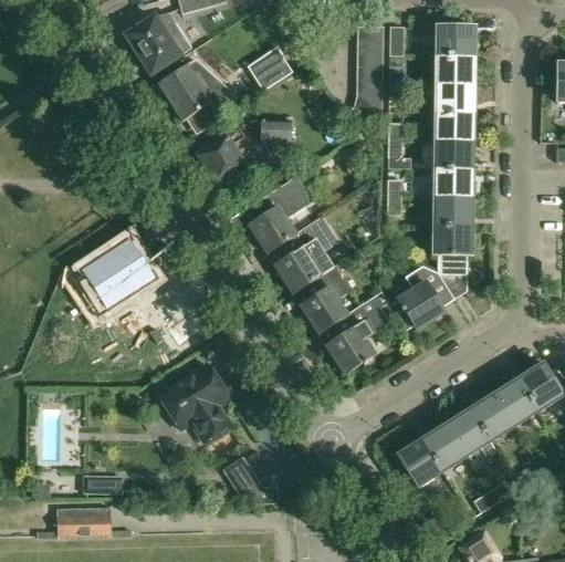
[(177,0),(181,11),(215,2),(213,0),(177,0)]
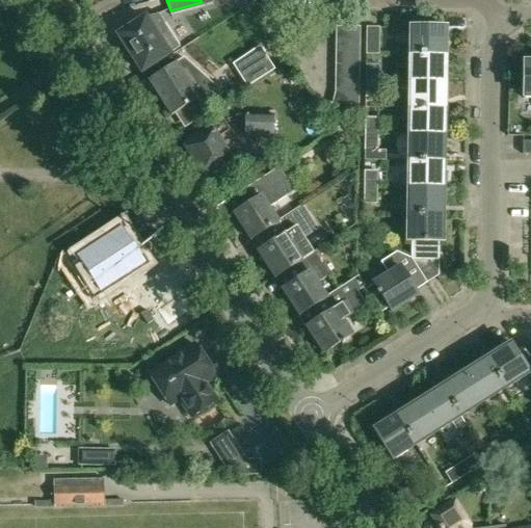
[(143,14),(116,31),(140,69),(179,44),(157,10),(143,14)]
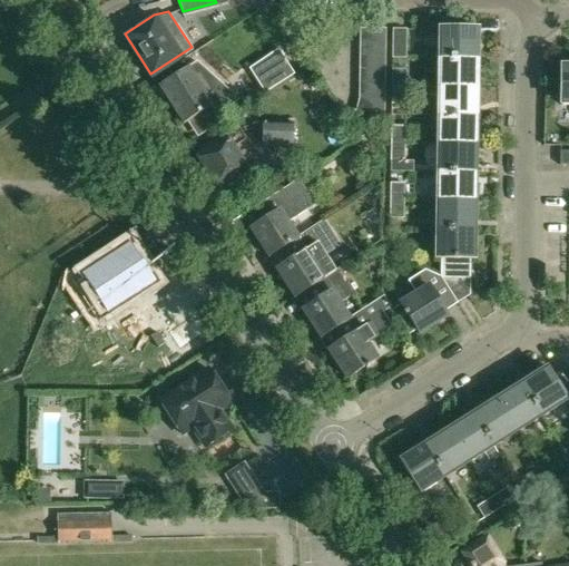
[(359,39),(384,39),(385,27),(359,26),(359,39)]
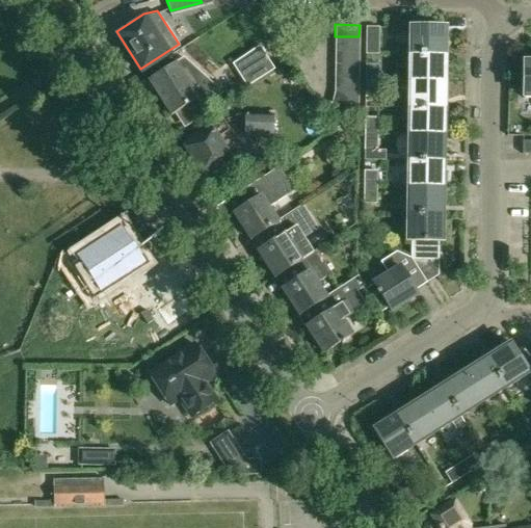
[(366,25),(366,52),(378,52),(378,25),(366,25)]
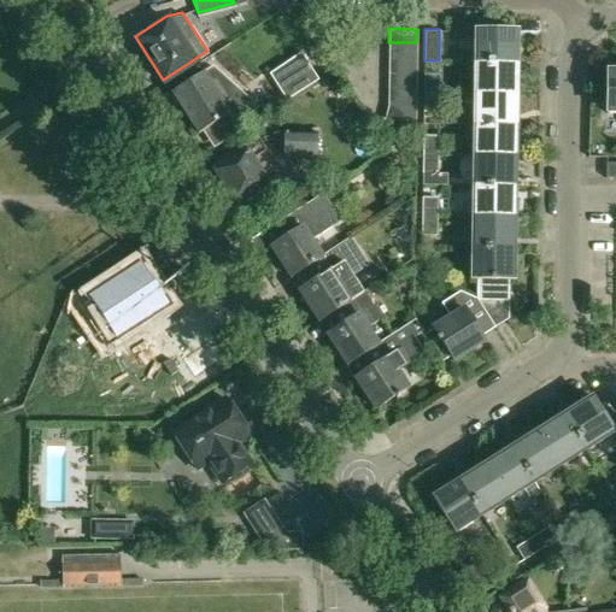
[(474,30),(474,60),(516,62),(516,31),(474,30)]
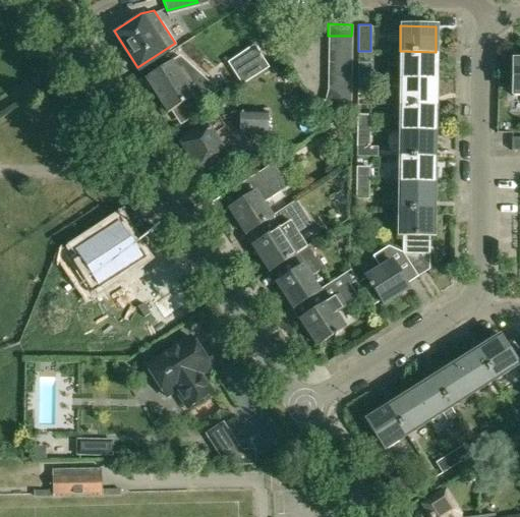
[(351,49),(351,36),(328,36),(328,48),(351,49)]
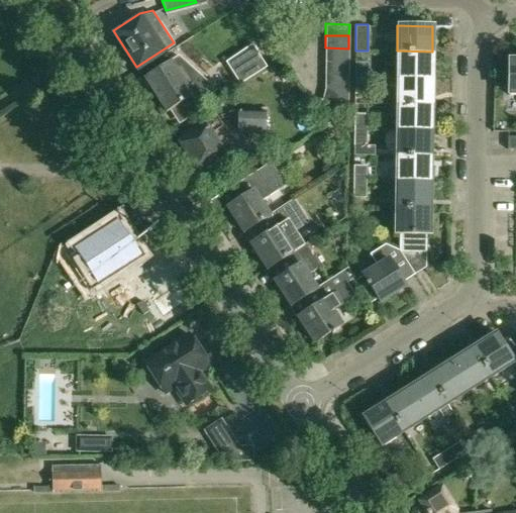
[(240,81),(266,64),(251,41),(225,59),(240,81)]
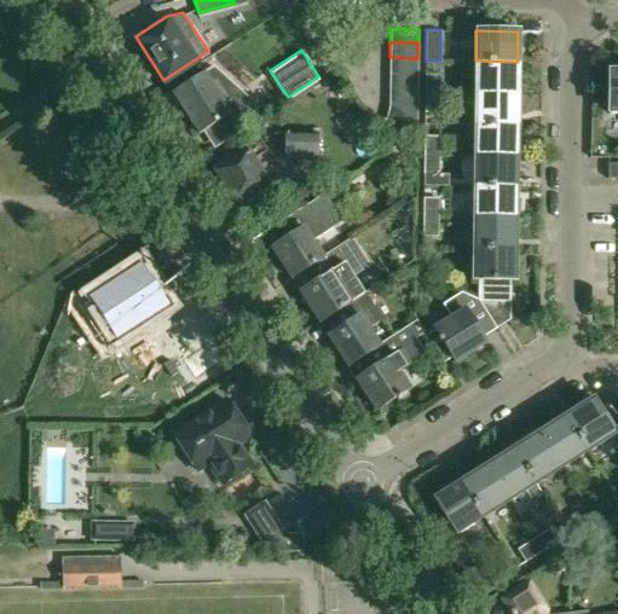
[(417,73),(417,58),(390,57),(388,71),(417,73)]
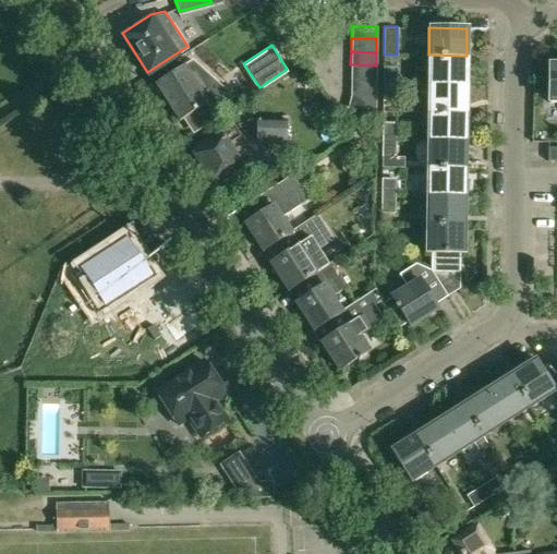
[(427,83),(465,83),(467,56),(428,55),(427,83)]
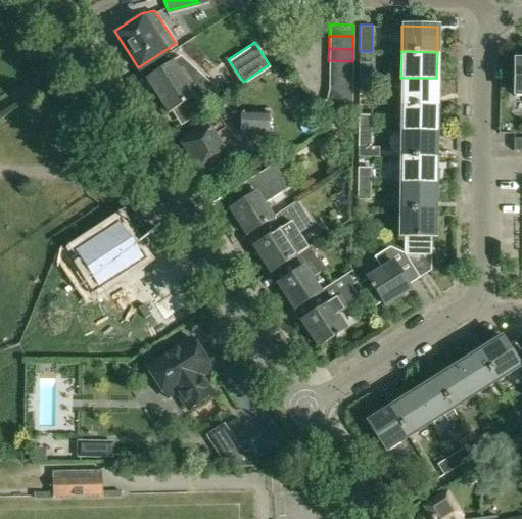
[(194,93),(198,101),(219,88),(180,53),(145,75),(168,110),(194,93)]
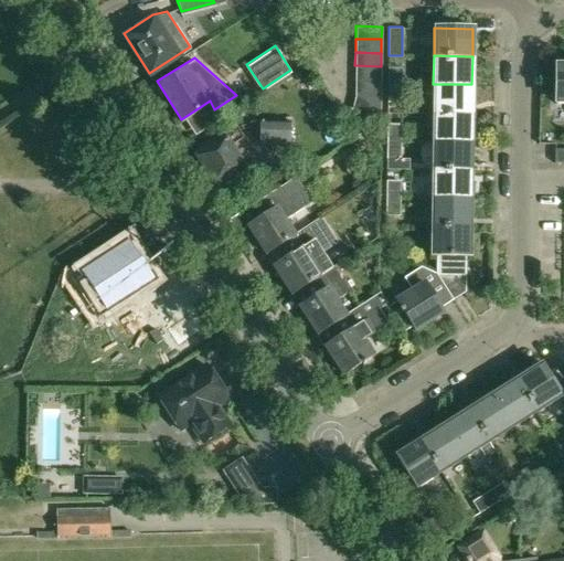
[(563,63),(554,63),(554,102),(563,102),(563,63)]
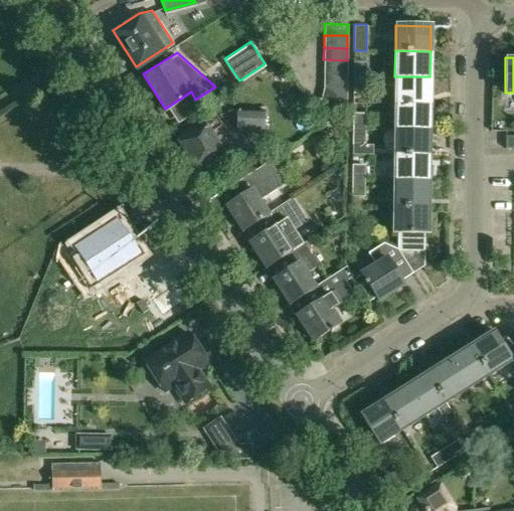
[(323,71),(347,72),(347,60),(323,59),(323,71)]
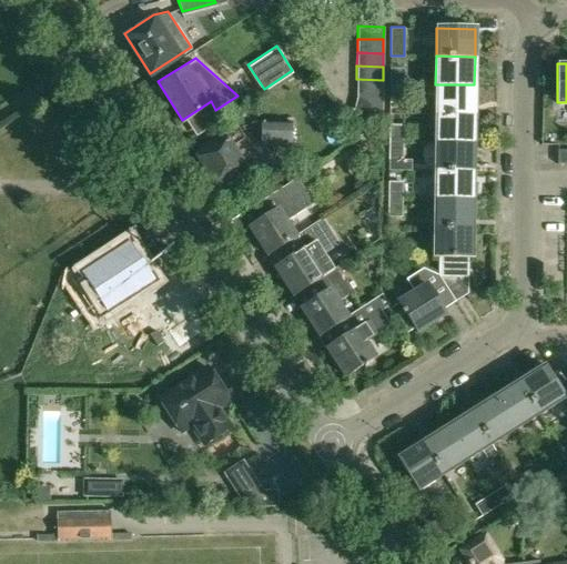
[(383,93),(383,80),(356,79),(356,92),(383,93)]
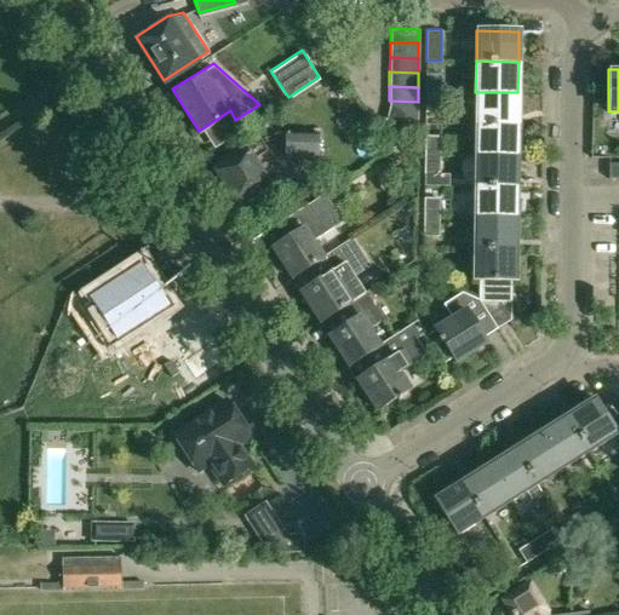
[(441,110),(441,91),(427,91),(427,110),(441,110)]
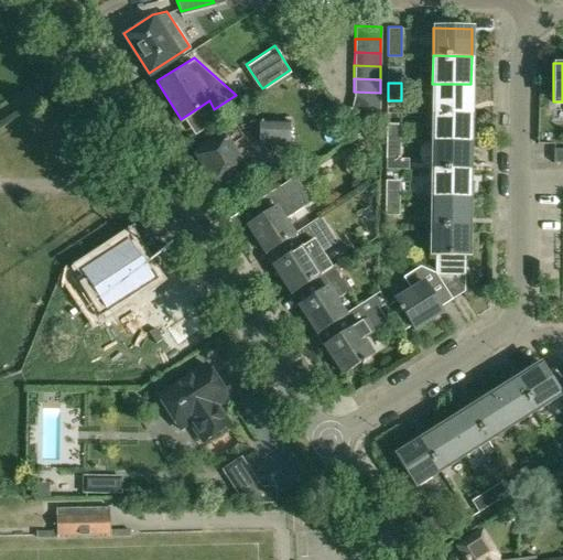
[(432,84),(432,111),(471,112),(471,84),(432,84)]
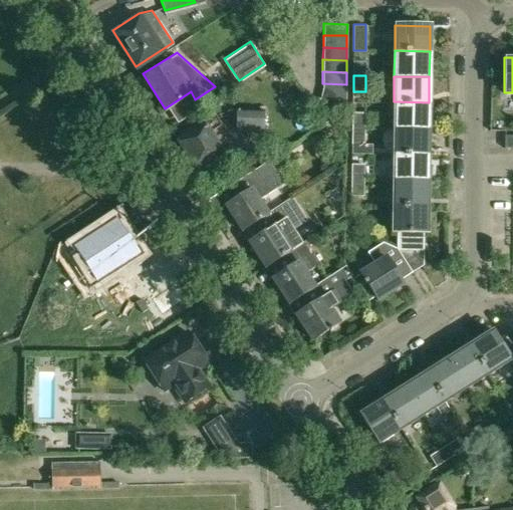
[(346,84),(322,83),(320,97),(332,115),(345,107),(346,84)]
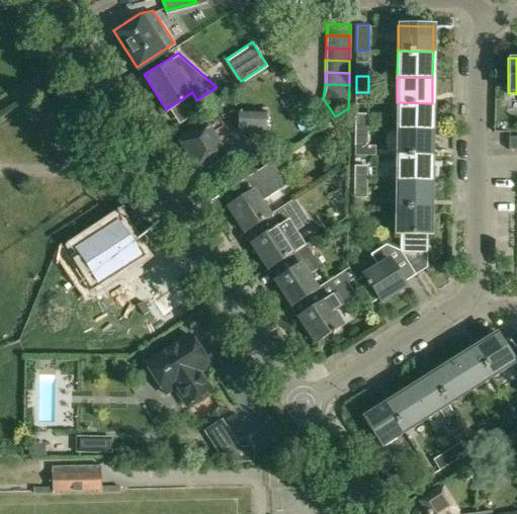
[(324,123),(335,116),(323,98),(312,104),(324,123)]
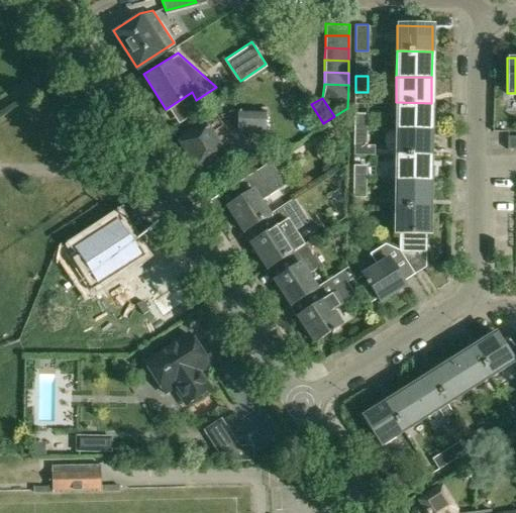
[(396,102),(396,127),(431,128),(431,103),(396,102)]
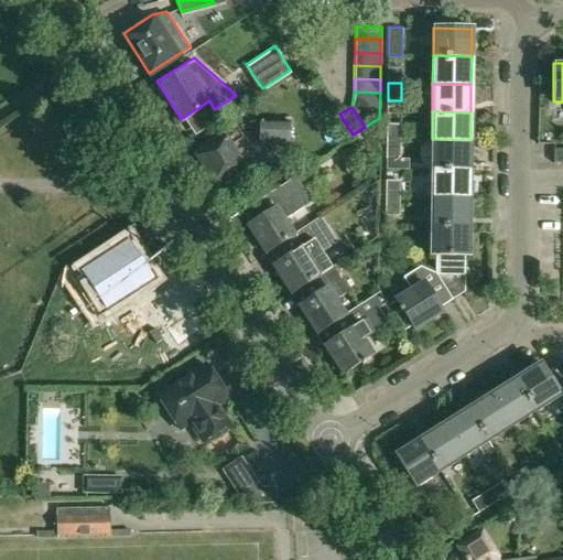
[(248,133),(258,133),(258,141),(290,141),(290,118),(258,118),(249,120),(248,133)]
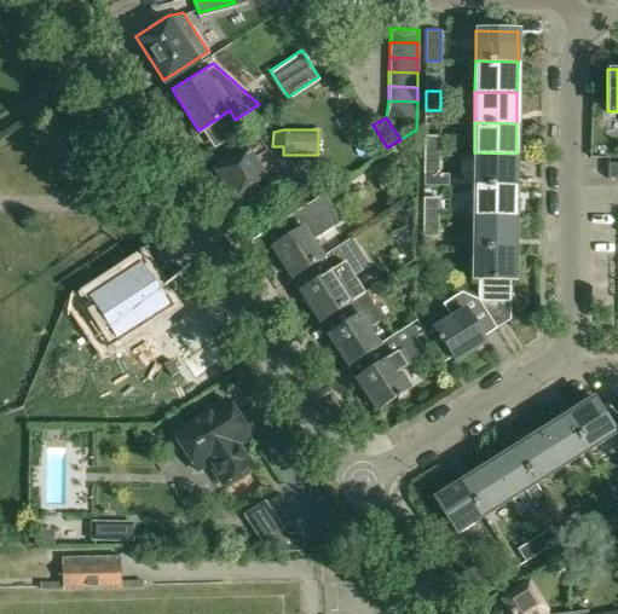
[(425,132),(425,151),(439,151),(439,132),(425,132)]
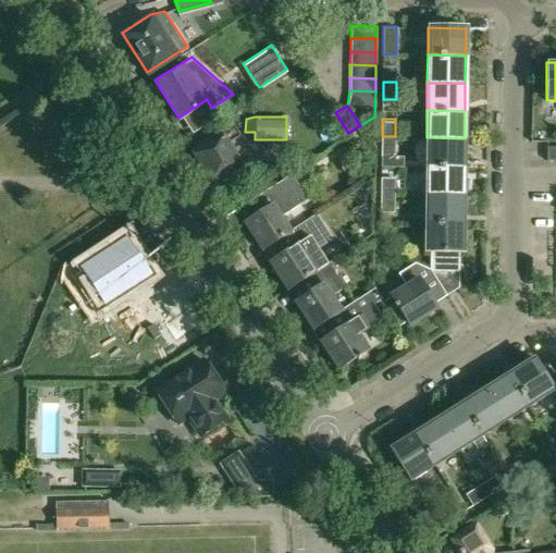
[(226,142),(239,133),(232,121),(190,149),(212,181),(241,162),(226,142)]
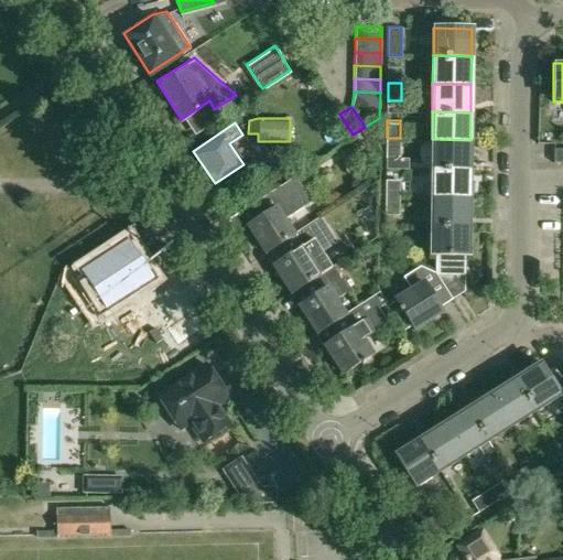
[(387,155),(387,167),(408,167),(408,155),(400,155),(400,138),(387,138),(387,155)]
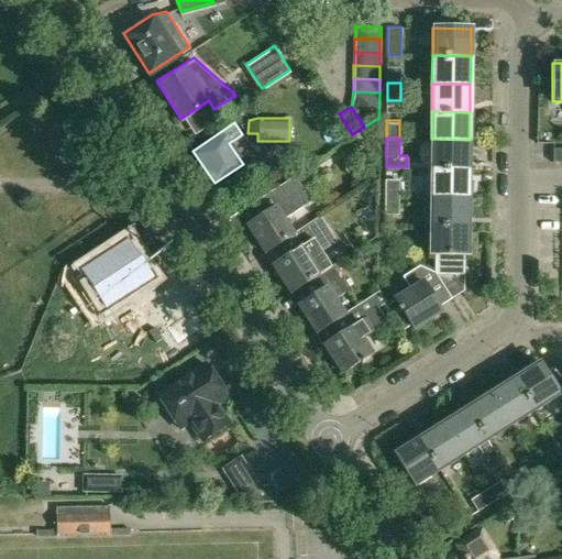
[(430,167),(469,168),(470,140),(431,139),(430,167)]
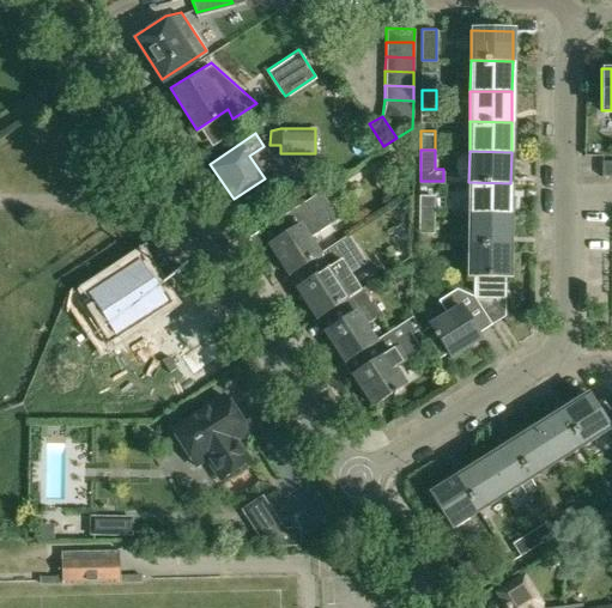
[(611,159),(600,160),(600,175),(611,175),(611,159)]
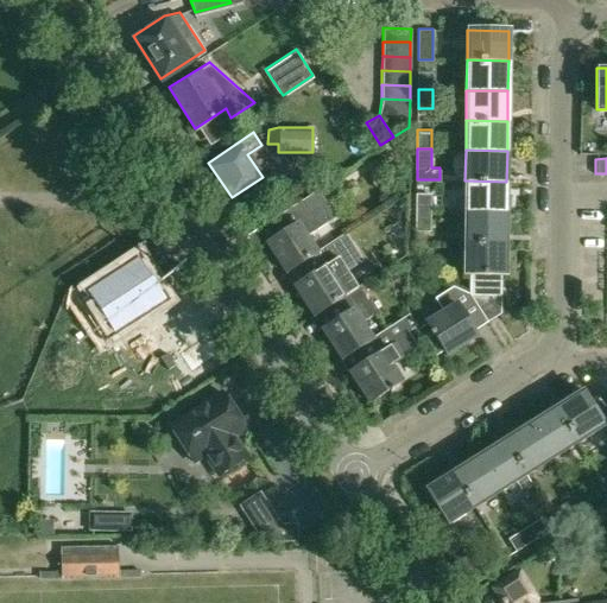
[(465,181),(465,210),(506,211),(506,182),(465,181)]
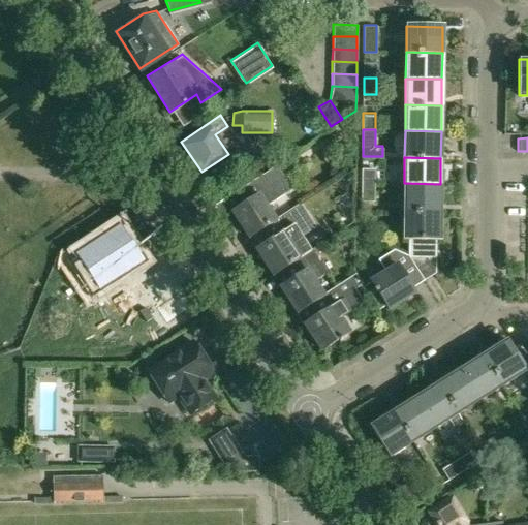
[(256,229),(274,217),(265,204),(291,186),(276,162),(231,191),(239,203),(230,209),(247,235),(256,229)]
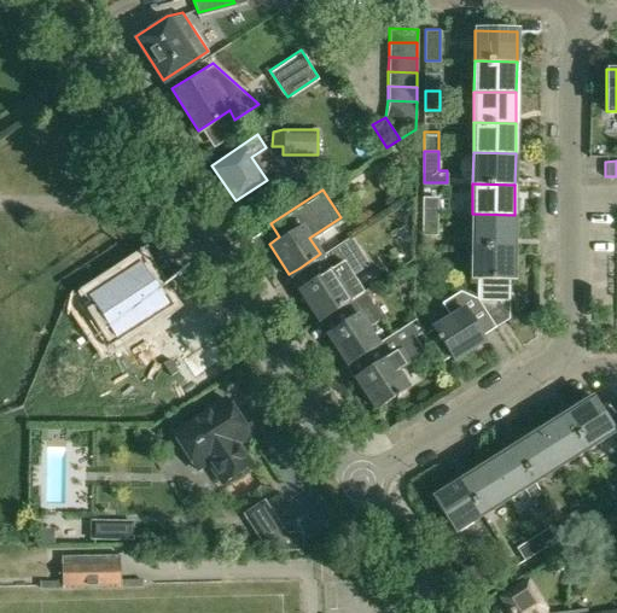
[(424,194),(423,214),(437,214),(438,194),(424,194)]
